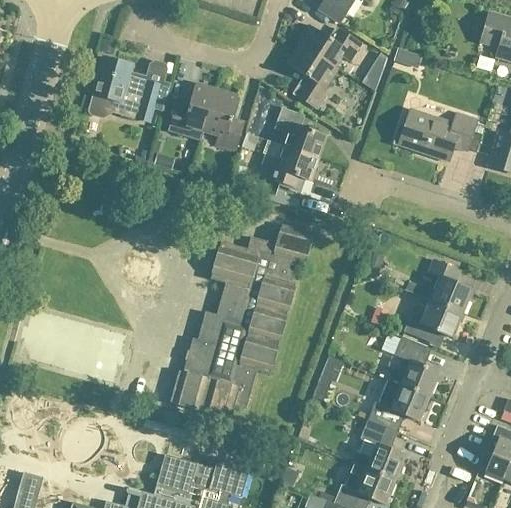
[(323,0),(318,8),(339,22),(353,0),(366,0),(369,2),(370,0),(323,0)]
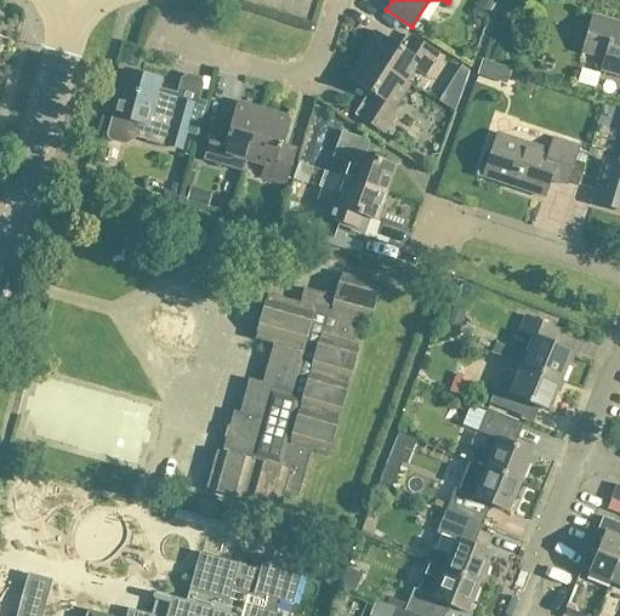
[(619,23),(595,16),(584,50),(607,56),(603,68),(619,73),(619,23)]
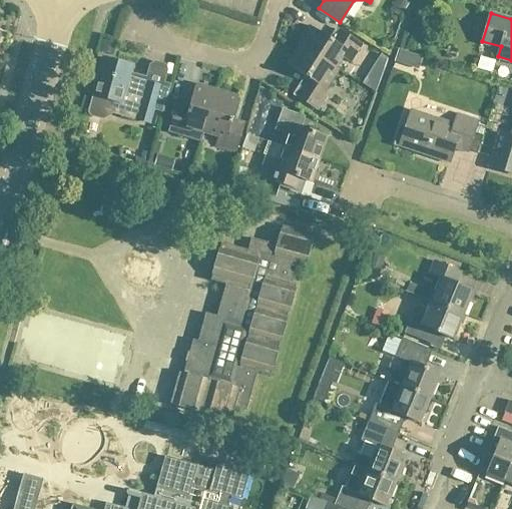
[(298,42),(338,68),(339,67),(336,66),(342,56),(350,61),(362,42),(341,28),(334,40),(310,24),(298,42)]
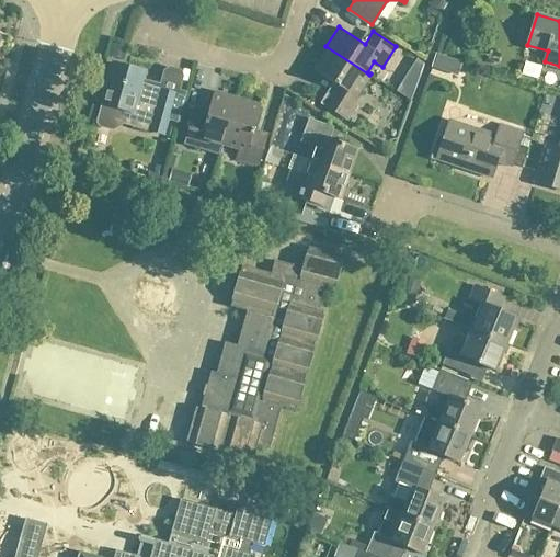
[(124,45),(111,43),(109,55),(121,58),(124,45)]
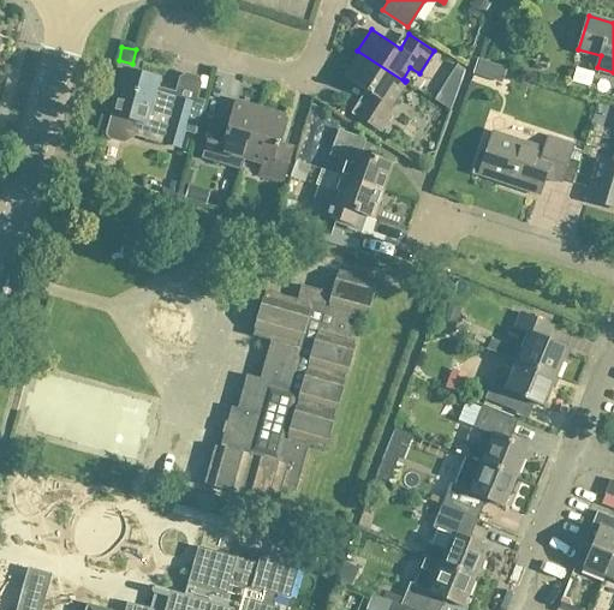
[(405,82),(357,51),(359,53),(345,77),(365,90),(364,91),(368,94),(362,102),(358,100),(351,112),(382,132),(394,113),(387,109),(405,82)]
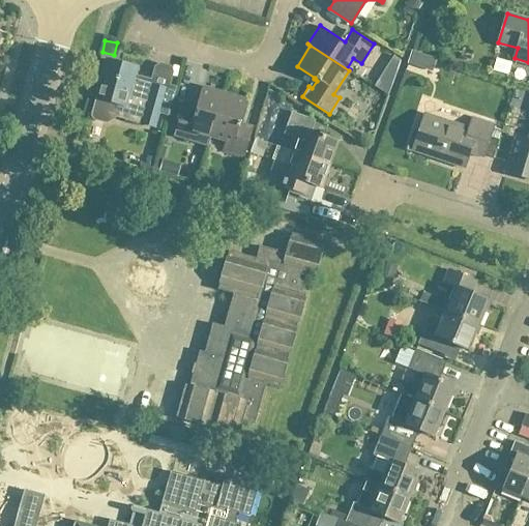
[(397,70),(401,59),(394,54),(386,65),(395,71),(397,70)]
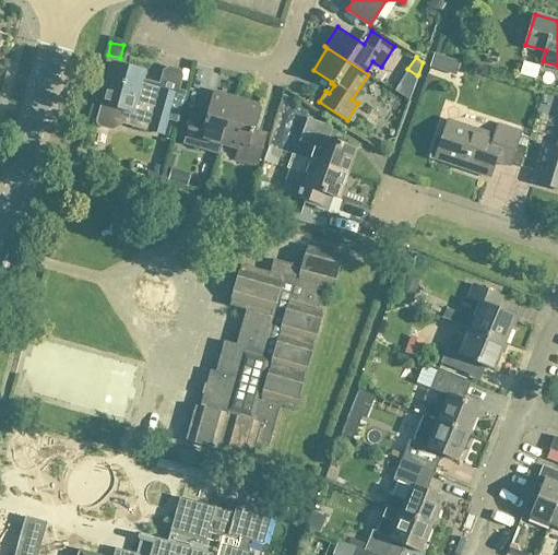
[(150,129),(163,132),(175,92),(161,87),(161,89),(140,83),(143,70),(111,61),(101,102),(97,116),(101,121),(111,125),(118,121),(118,120),(150,129)]
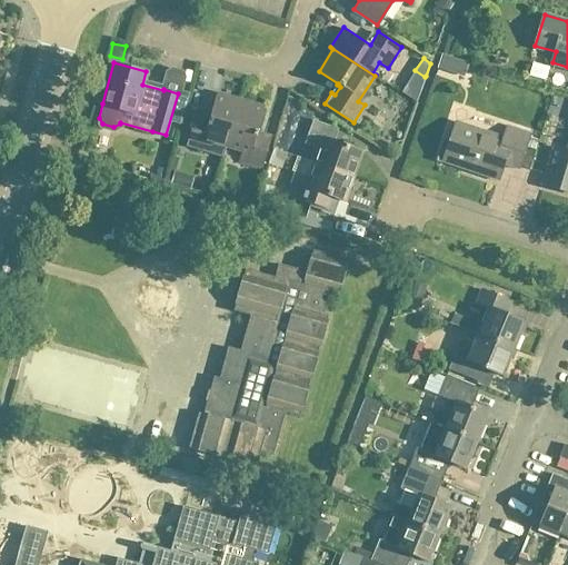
[(163,77),(170,90),(182,85),(176,71),(163,77)]
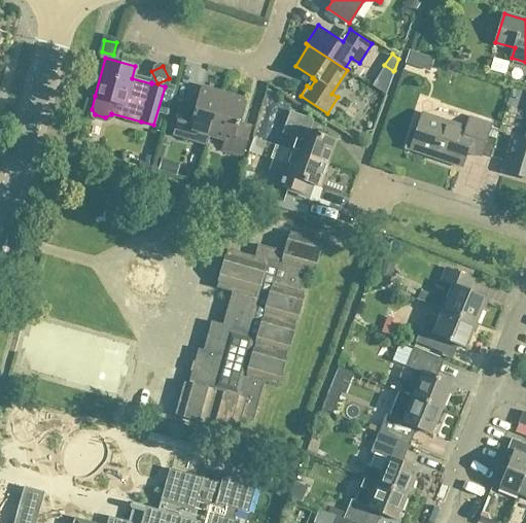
[(209,135),(221,91),(201,84),(193,113),(179,109),(172,135),(206,144),(209,135)]
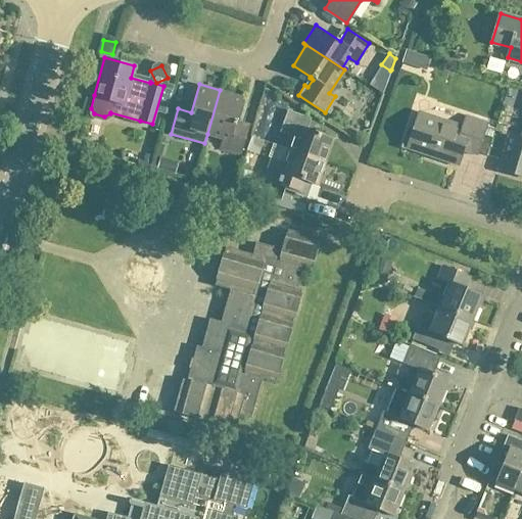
[(220,90),(207,134),(222,138),(220,147),(241,153),(248,128),(235,125),(243,97),(220,90)]
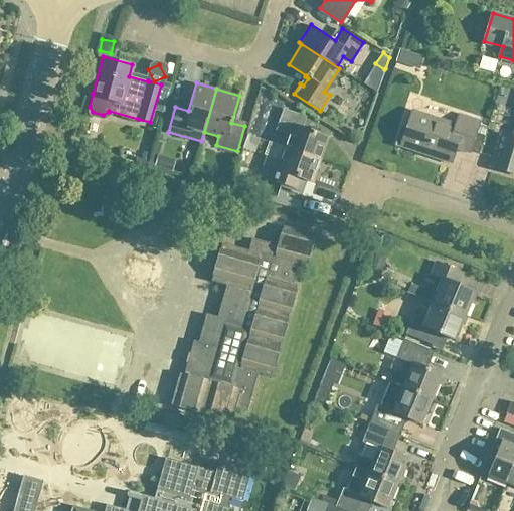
[(507,108),(509,90),(497,89),(494,106),(507,108)]
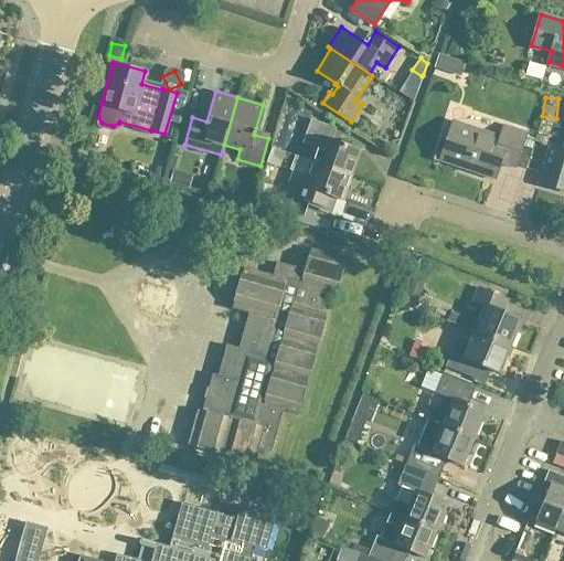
[(312,160),(350,173),(359,149),(331,139),(336,127),(311,118),(302,141),(318,147),(312,160)]
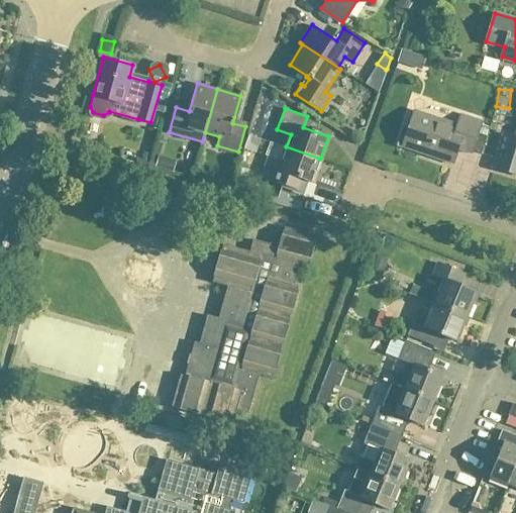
[(462,115),(458,125),(416,110),(411,126),(403,123),(397,142),(432,155),(433,150),(455,159),(458,148),(472,152),(482,121),(462,115)]
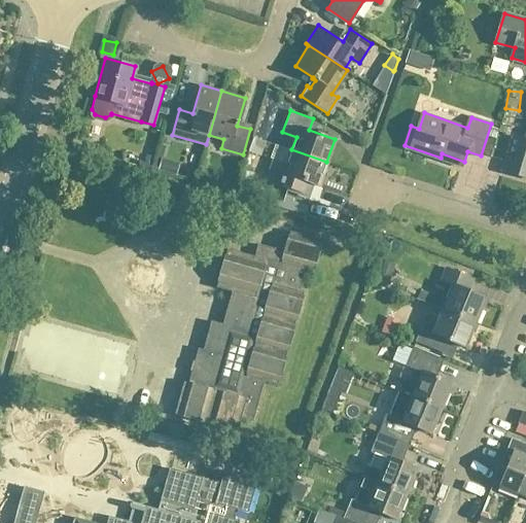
[(525,136),(514,133),(503,170),(525,176),(525,136)]
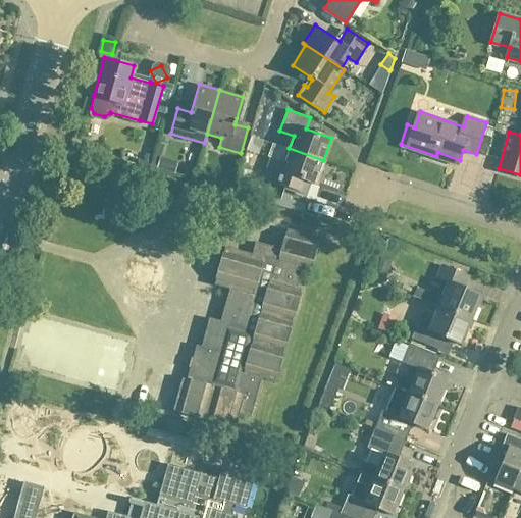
[(284,160),(270,155),(262,177),(300,191),(304,179),(315,184),(323,160),(289,148),(284,160)]
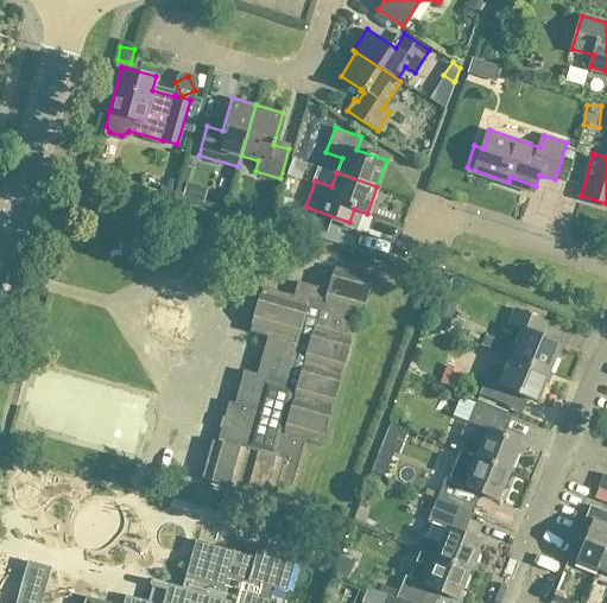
[(297,210),(302,195),(282,189),(278,205),(297,210)]
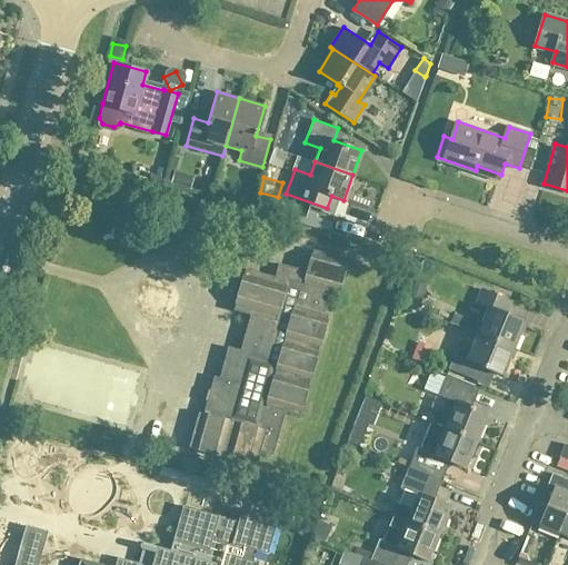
[(213,375),(203,413),(198,412),(189,446),(256,465),(260,450),(273,454),(285,412),(299,415),(328,315),(324,314),(329,290),(338,293),(348,258),(314,249),(307,270),(278,263),(275,276),(246,267),(233,309),(250,314),(240,349),(228,346),(219,377),(213,375)]
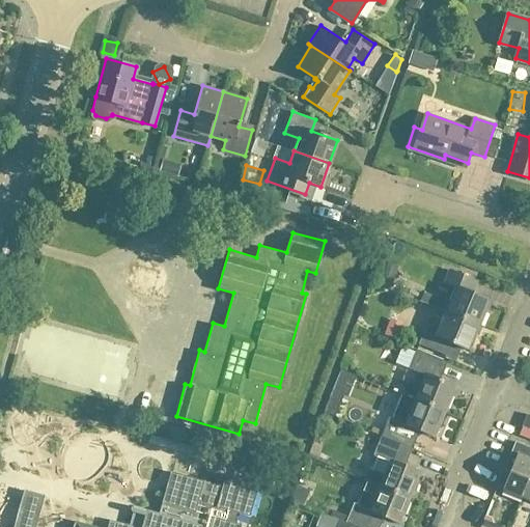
[(446,309),(480,324),(491,299),(473,292),(478,280),(450,268),(445,280),(455,285),(450,299),(439,295),(439,296),(424,289),(420,299),(446,309)]
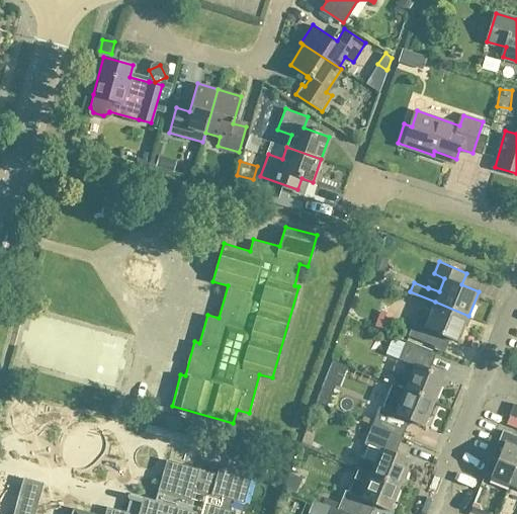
[(468,316),(435,302),(429,317),(418,312),(409,333),(436,344),(442,334),(458,340),(468,316)]
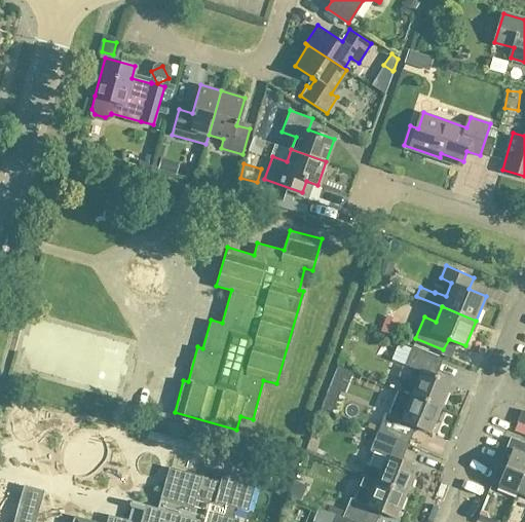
[(378,334),(390,339),(397,323),(384,318),(378,334)]
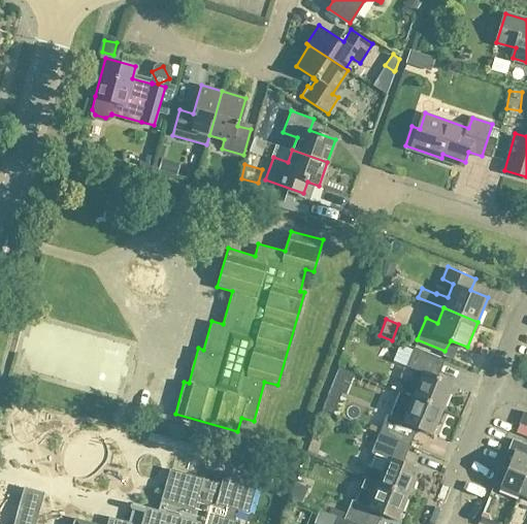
[(391,386),(400,390),(400,389),(442,406),(443,404),(446,405),(451,394),(449,393),(453,383),(438,377),(446,358),(416,346),(406,365),(422,371),(417,385),(404,380),(403,383),(394,379),(391,386)]
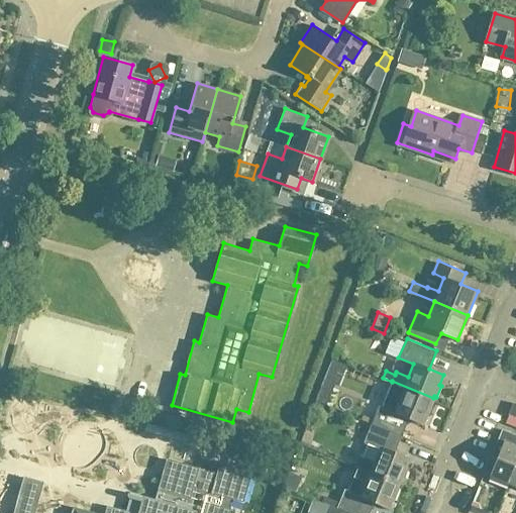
[(392,381),(392,382),(382,405),(380,404),(372,422),(403,434),(410,417),(423,423),(426,415),(428,415),(433,404),(431,403),(433,398),(392,381)]
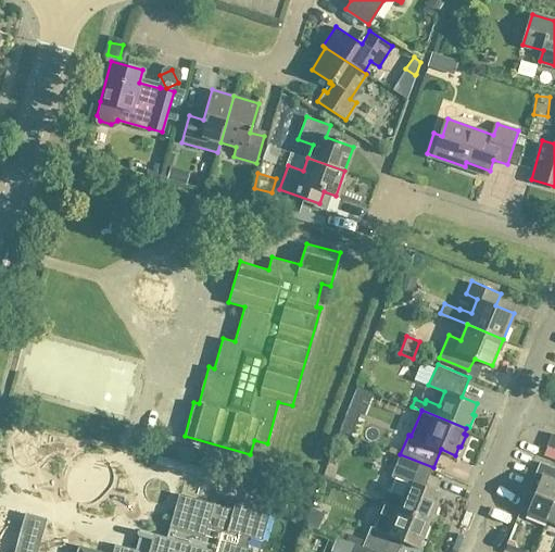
[(554,433),(551,431),(545,444),(546,444),(544,452),(545,454),(554,458),(554,433)]
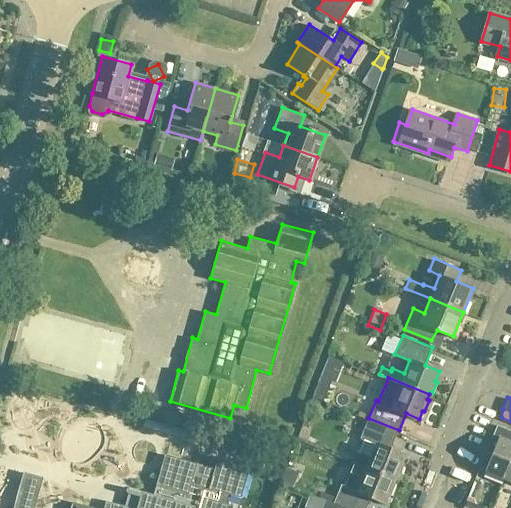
[(359,453),(355,461),(395,477),(396,475),(398,476),(403,465),(401,464),(405,453),(391,448),(399,430),(368,418),(360,437),(376,444),(370,457),(359,453)]
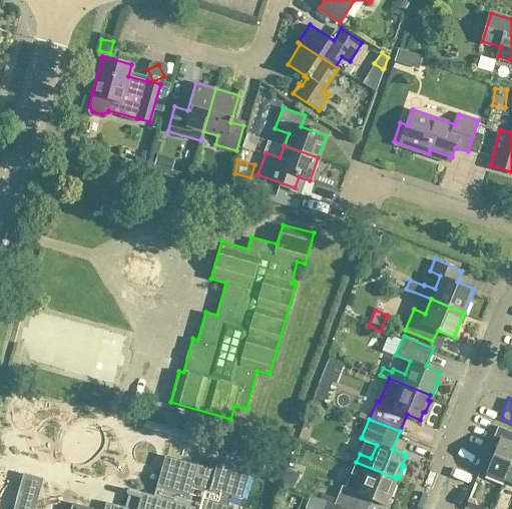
[(505,478),(511,462),(511,430),(499,424),(488,451),(493,453),(486,471),(505,478)]
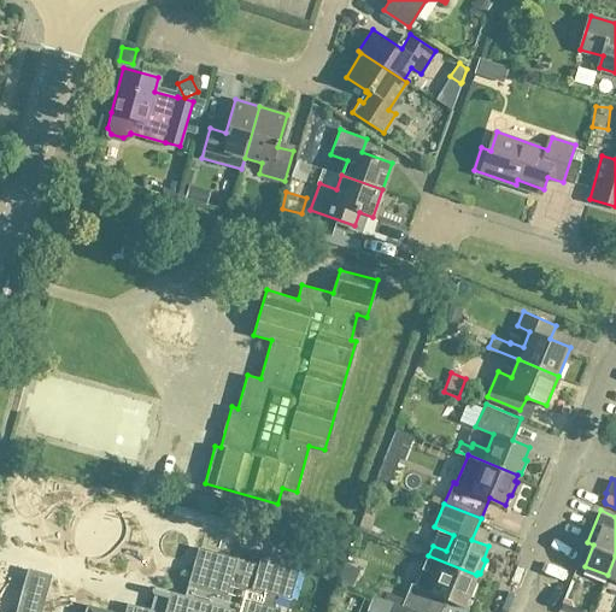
[(273,611),(275,607),(273,607),(275,595),(291,599),(300,562),(263,551),(258,564),(199,547),(188,584),(186,595),(156,587),(154,587),(153,588),(152,588),(152,589),(152,590),(152,592),(153,593),(154,594),(151,608),(128,602),(124,611),(113,611),(88,605),(84,611),(31,611),(17,608),(15,611),(273,611)]
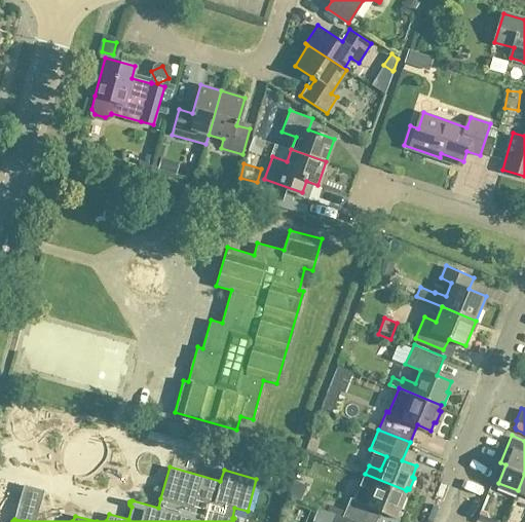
[(406,490),(365,474),(354,498),(351,496),(343,516),(359,521),(376,521),(382,510),(396,515),(399,507),(402,508),(406,497),(404,496),(406,490)]
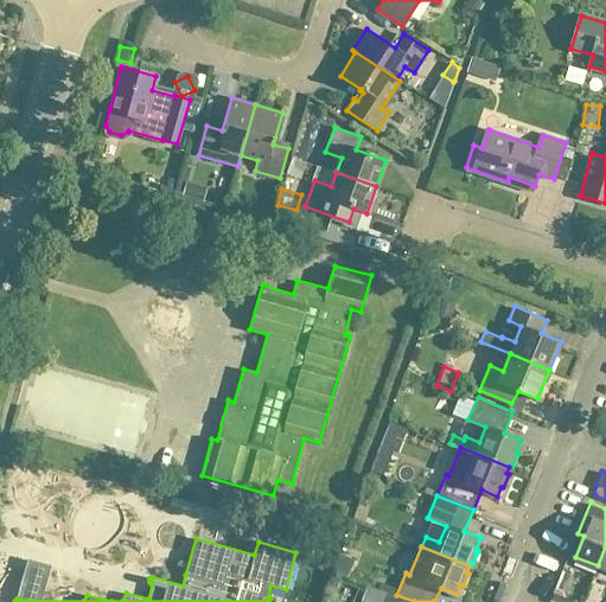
[(584,601),(552,590),(547,601),(584,601)]
